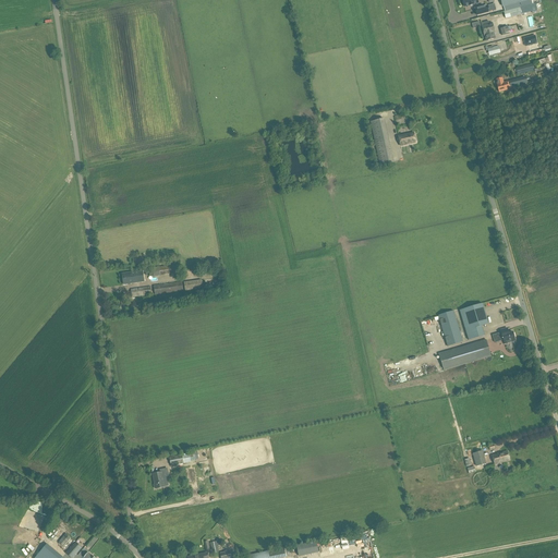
[(536,11),(535,3),(520,8),(522,14),(536,11)]
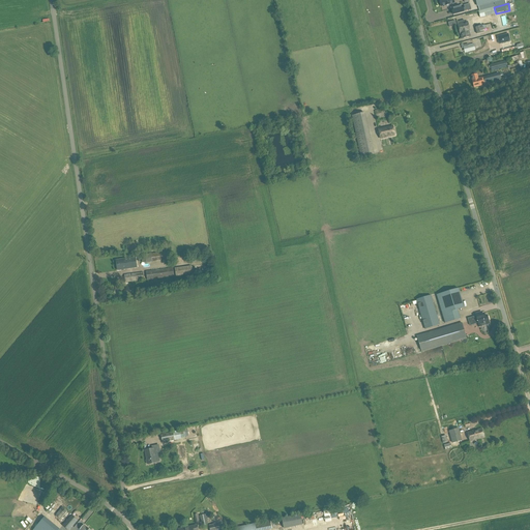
[(462,6),(451,8),(452,15),(464,11),(462,6)]
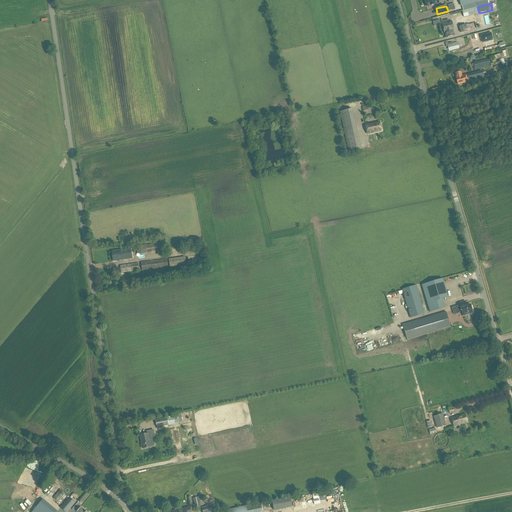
[(477,7),(462,11),(464,17),(479,13),(477,7)]
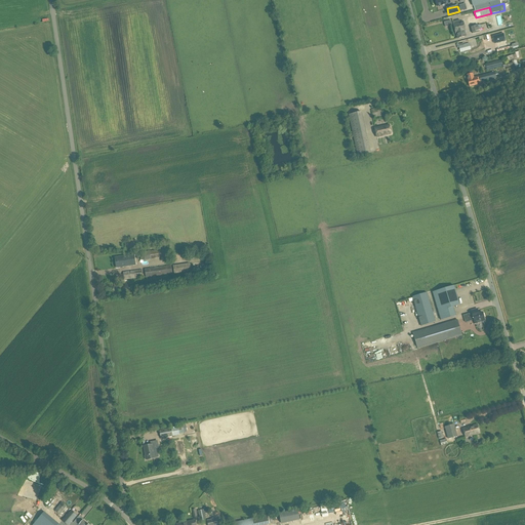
[(459,21),(452,22),(455,34),(456,33),(457,39),(466,36),(465,31),(466,31),(463,22),(460,23),(459,21)]
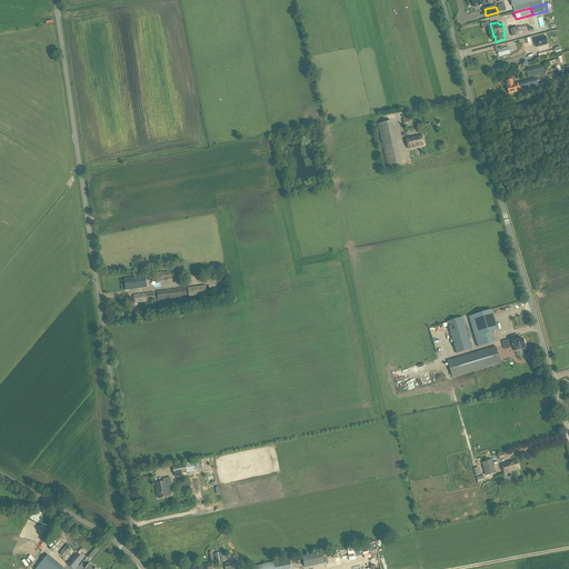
[(511,29),(510,30),(510,31),(512,36),(518,35),(520,33),(519,30),(521,30),(520,27),(517,28),(517,27),(511,28),(511,29)]
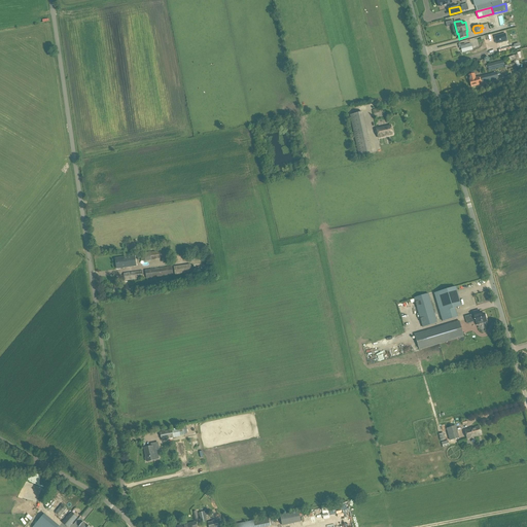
[(504,34),(494,37),(496,42),(506,40),(504,34)]
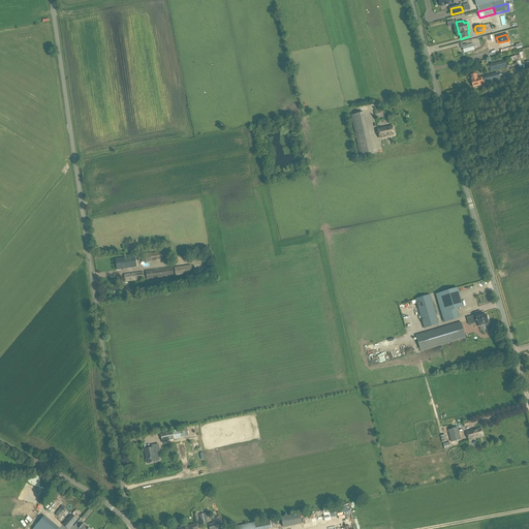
[(467,43),(462,44),(464,53),(474,51),(472,43),(467,45),(467,43)]
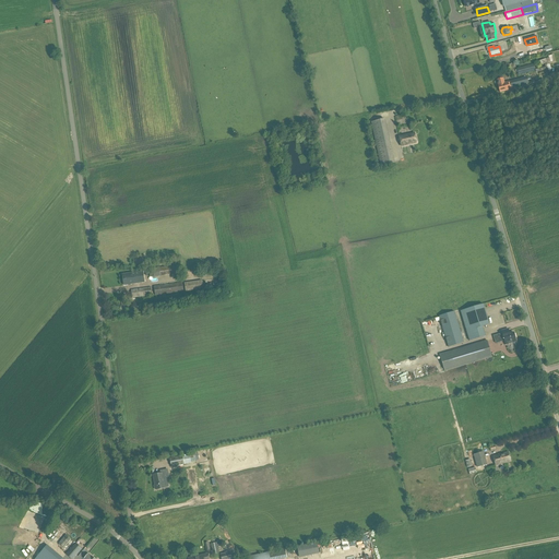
[(519,75),(535,71),(535,68),(534,64),(516,69),(519,75)]
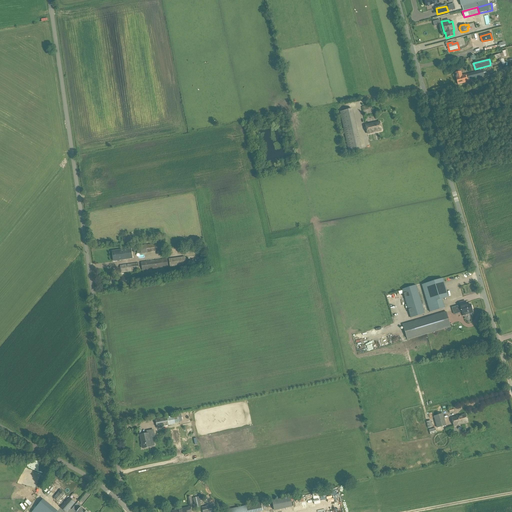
[(455,73),(458,85),(467,82),(466,80),(468,80),(484,76),(482,70),(467,75),(467,76),(466,77),(465,75),(462,76),(461,72),(455,73)]
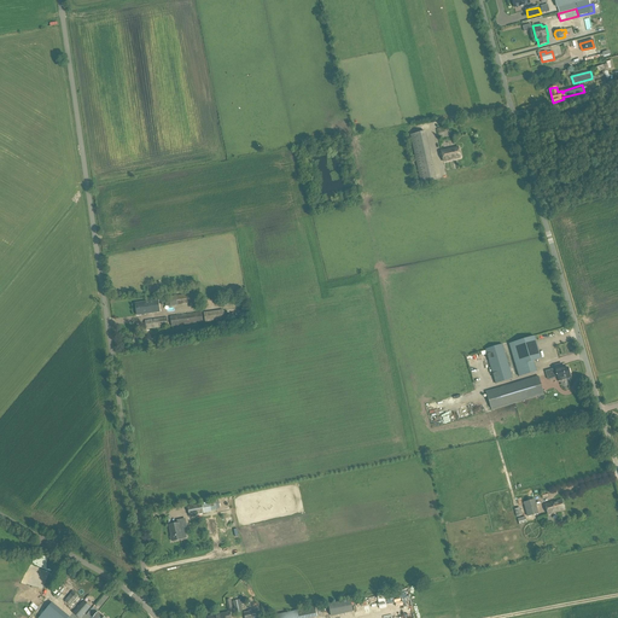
[(454,134),(453,127),(450,127),(437,130),(438,140),(454,136),(454,134)]
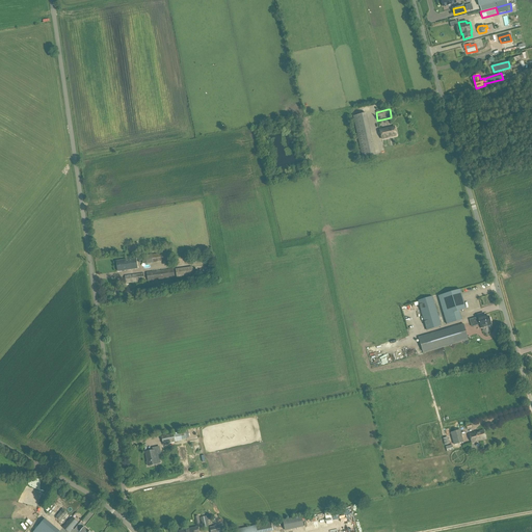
[(366,113),(353,116),(363,158),(374,156),(366,113)]
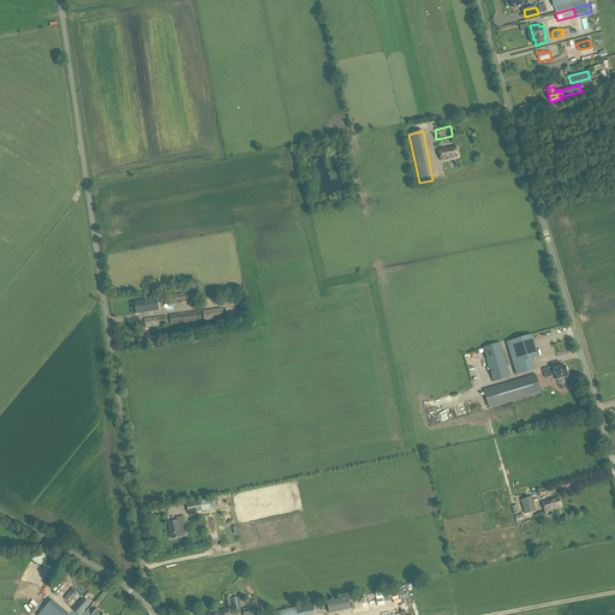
[(455,147),(439,150),(441,161),(458,157),(455,147)]
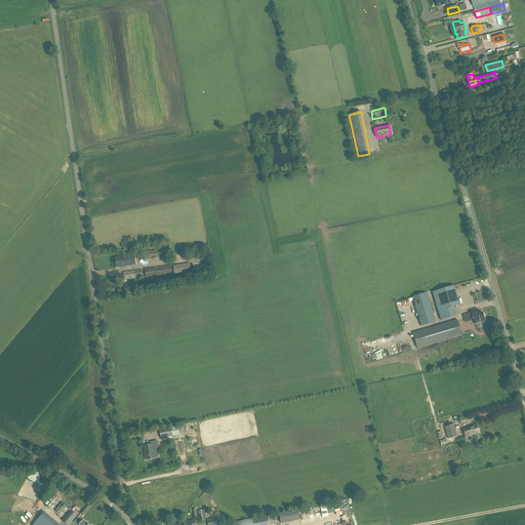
[(160,250),(144,252),(145,260),(169,257),(168,249),(168,247),(160,247),(160,250)]
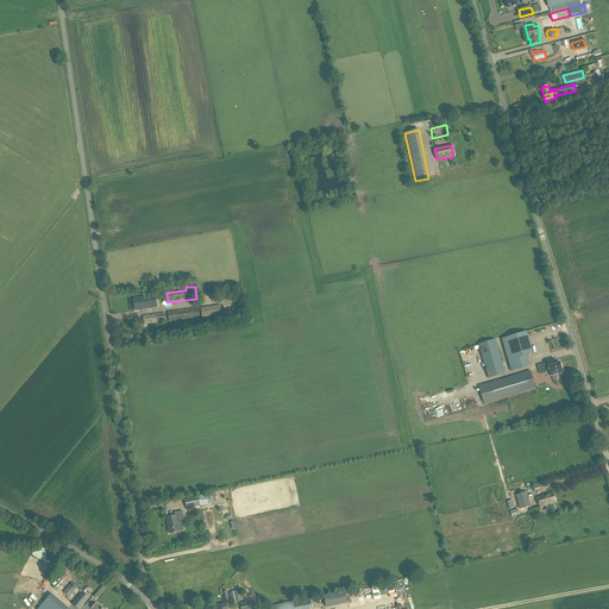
[(155,295),(133,299),(136,311),(157,307),(155,295)]
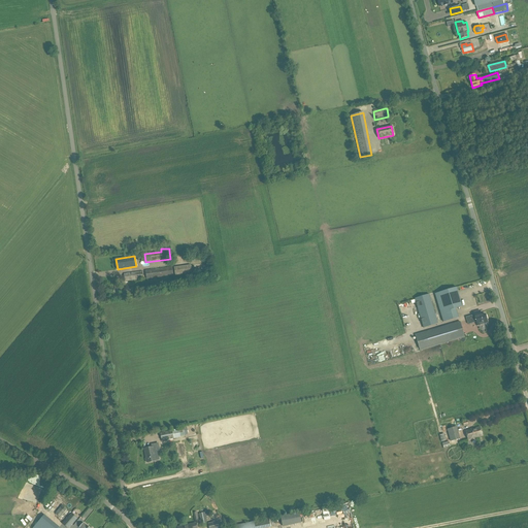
[(191,265),(174,267),(175,276),(192,274),(191,265)]
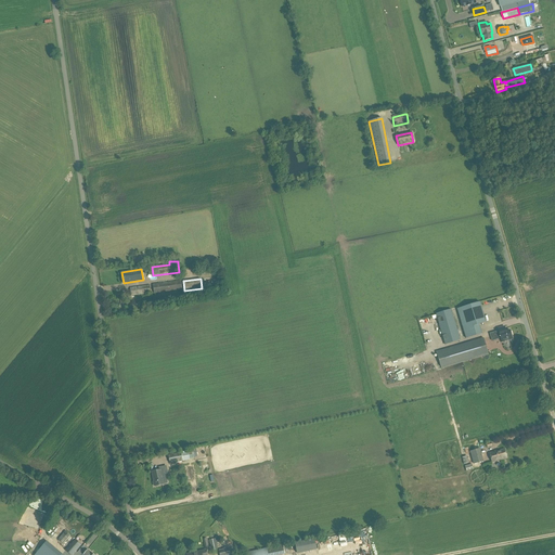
[(181,281),(153,284),(154,294),(182,289),(181,281)]
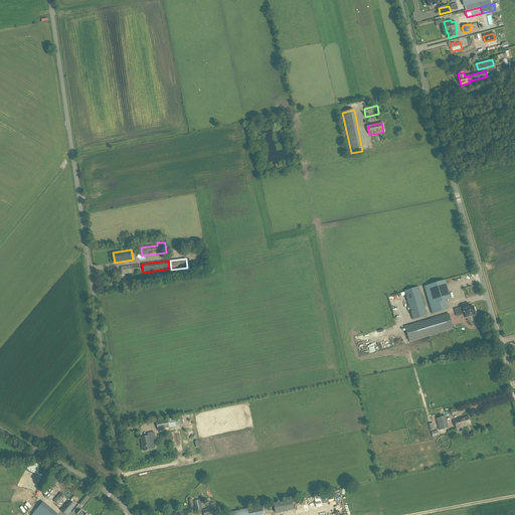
[(139,265),(121,267),(122,275),(140,272),(139,265)]
